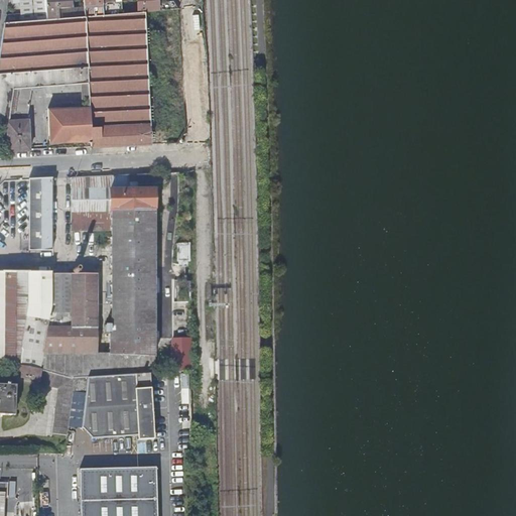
[(44,0),(47,19),(59,19),(58,6),(73,5),(72,0),(44,0)]
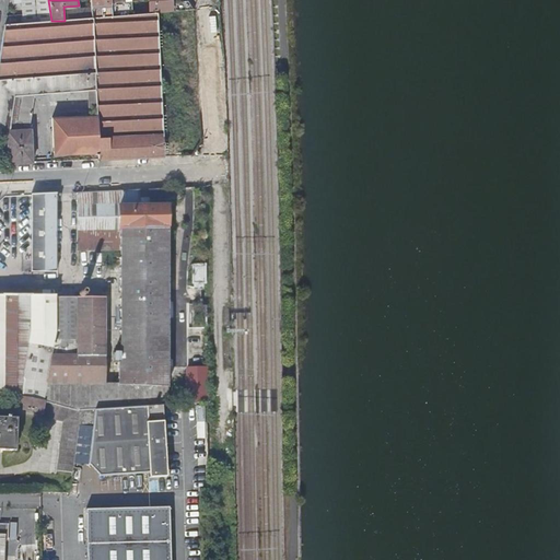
[(90,0),(91,6),(92,19),(113,16),(112,0),(100,1),(98,0),(90,0)]
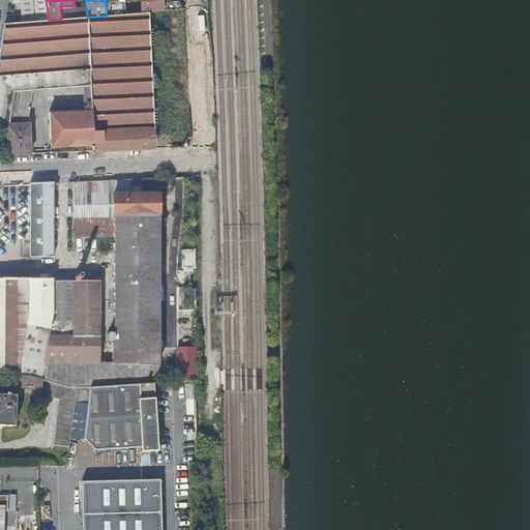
[(106,0),(107,3),(120,2),(121,9),(108,10),(109,16),(125,15),(124,2),(124,0),(106,0)]
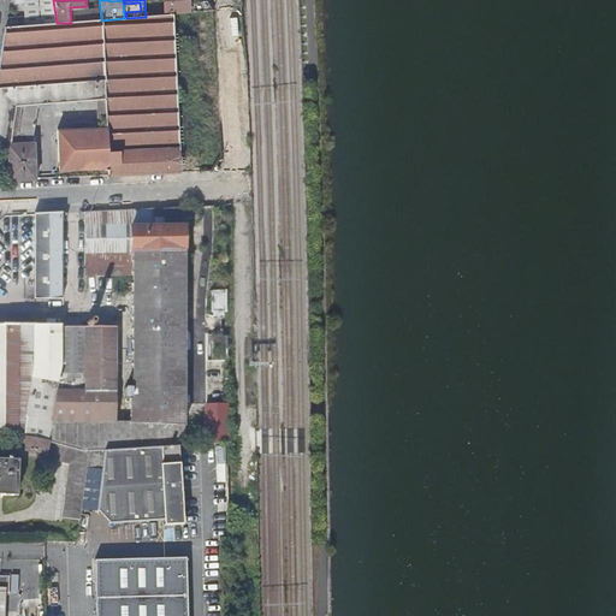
[(164,0),(165,16),(172,15),(213,12),(207,3),(189,4),(188,0),(164,0)]
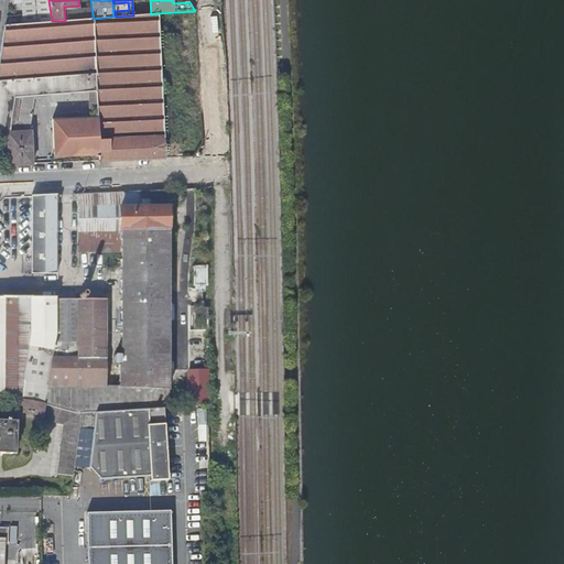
[(64,7),(65,21),(93,19),(91,6),(79,6),(64,7)]
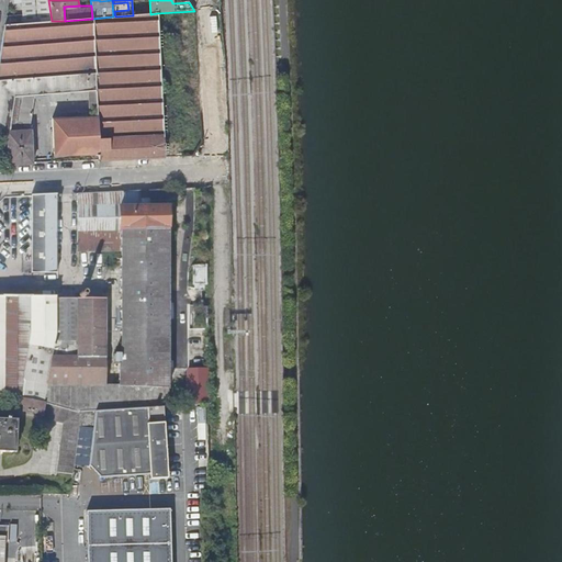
[(20,11),(21,19),(32,18),(31,10),(20,11)]
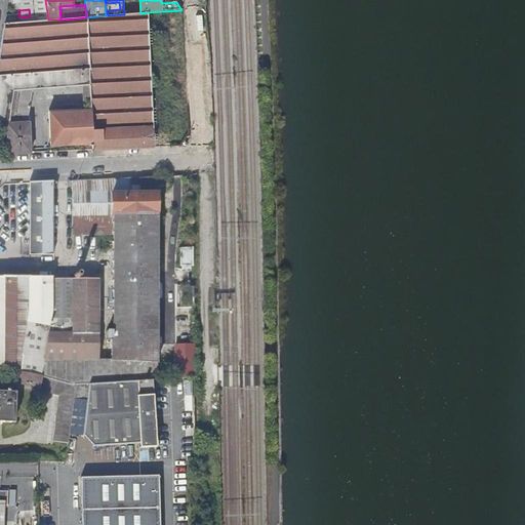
[(125,14),(153,147),(148,35),(147,21),(147,12),(140,13),(125,14)]
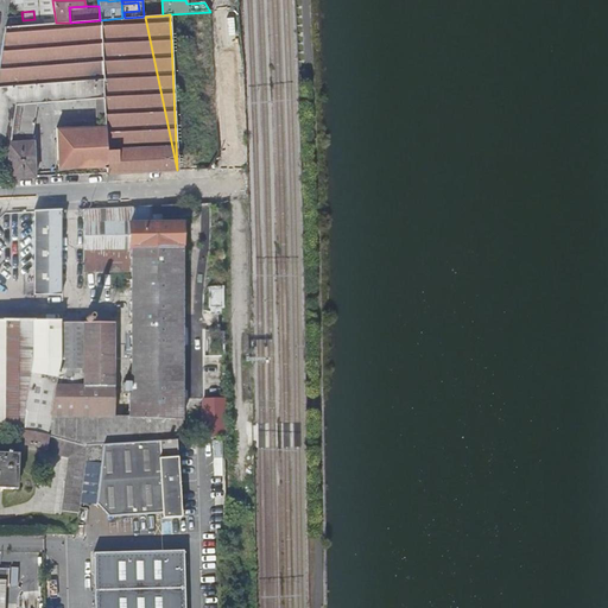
[(5,27),(0,57),(0,140),(10,141),(14,105),(30,103),(103,99),(105,127),(56,128),(58,169),(106,166),(106,173),(177,170),(145,17),(144,17),(125,18),(122,18),(100,20),(70,23),(56,23),(11,26),(5,27)]
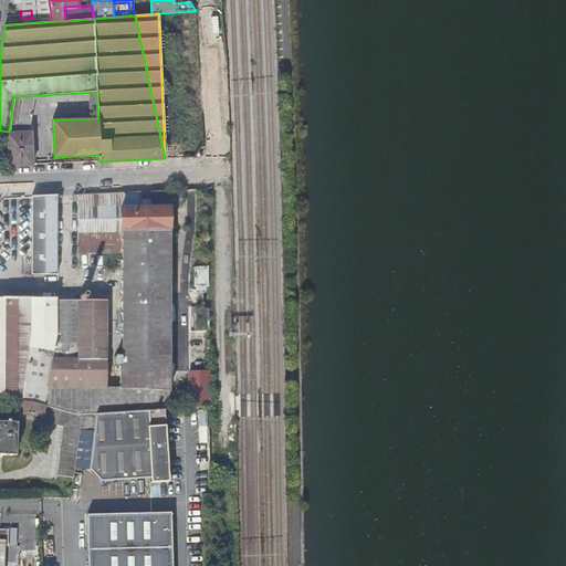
[(158,22),(159,38),(192,34),(191,20),(158,22)]
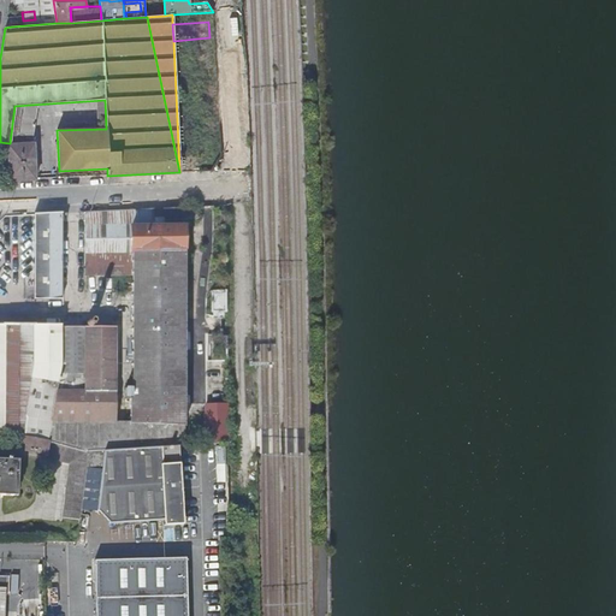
[(15,106),(10,143),(33,142),(30,105),(15,106)]
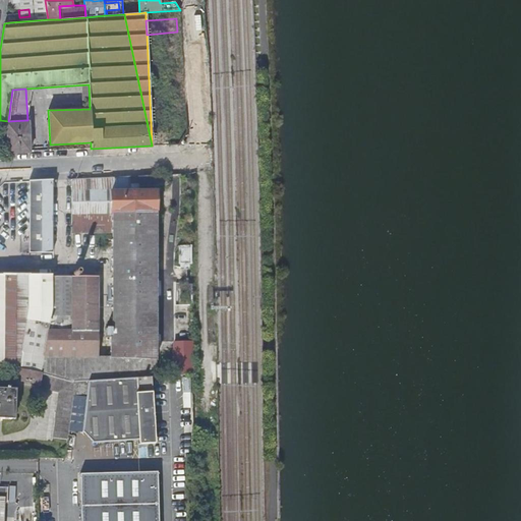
[(6,122),(7,153),(30,152),(27,120),(8,121),(6,122)]
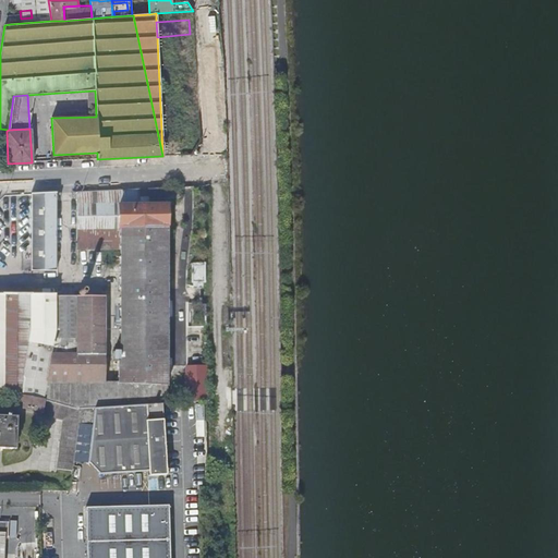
[(167,189),(167,199),(180,198),(179,187),(167,189)]
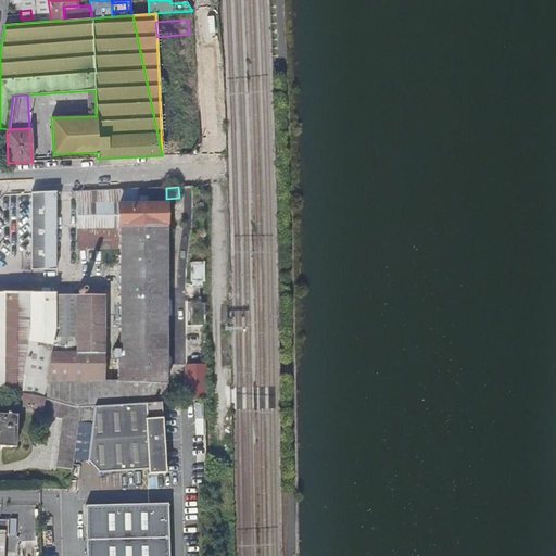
[(78,192),(78,250),(121,249),(121,288),(168,288),(168,230),(166,199),(166,188),(78,192)]
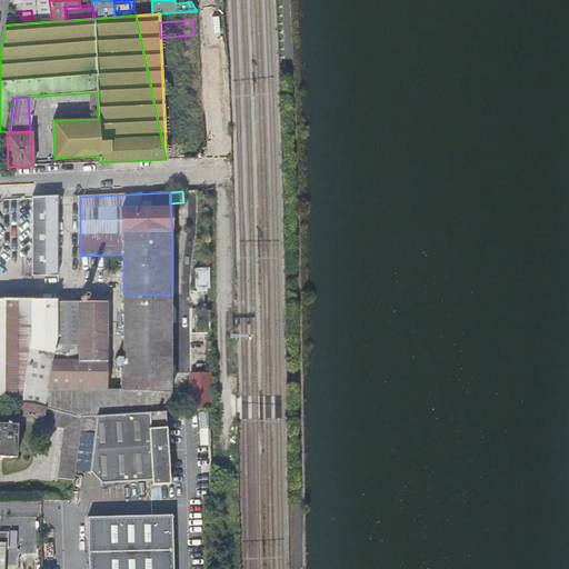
[(32,199),(33,276),(59,276),(59,198),(32,199)]
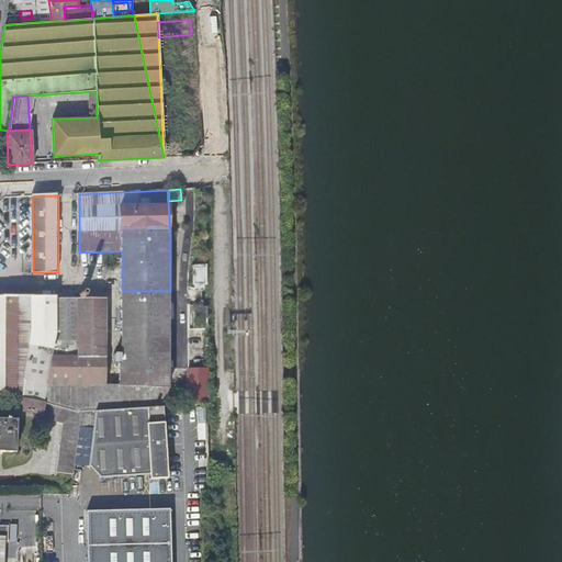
[(194,266),(195,285),(208,285),(206,266),(194,266)]
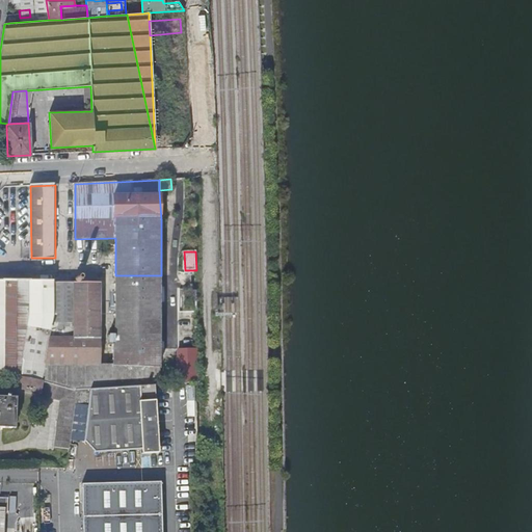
[(115,275),(115,285),(161,284),(161,275),(115,275)]
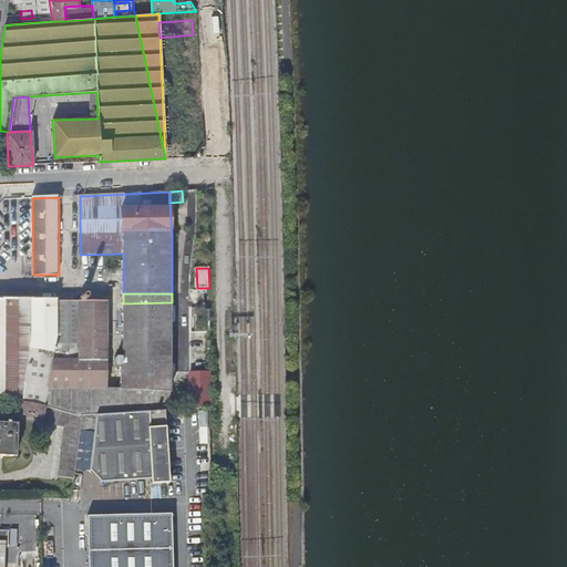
[(123,303),(124,367),(121,367),(121,389),(107,388),(107,301),(58,301),(58,299),(0,298),(0,401),(22,402),(82,415),(84,415),(91,414),(172,410),(172,302),(123,303)]
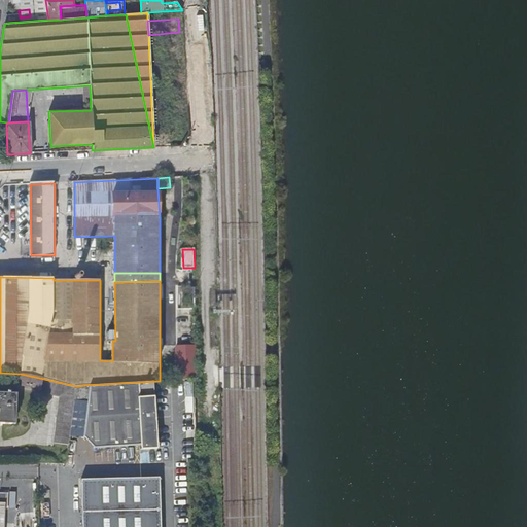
[(184,289),(184,307),(195,307),(195,288),(184,289)]
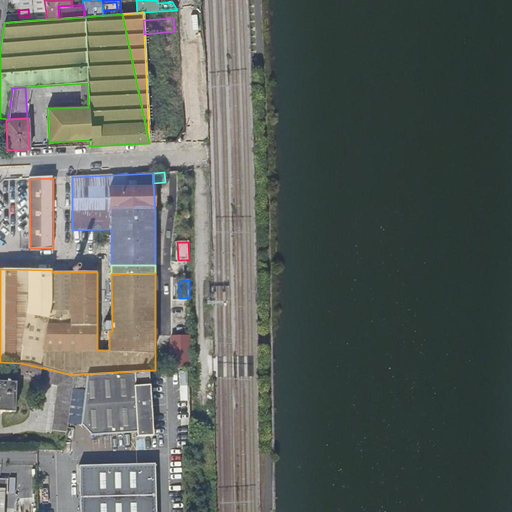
[(172,336),(173,369),(181,369),(180,336),(172,336)]
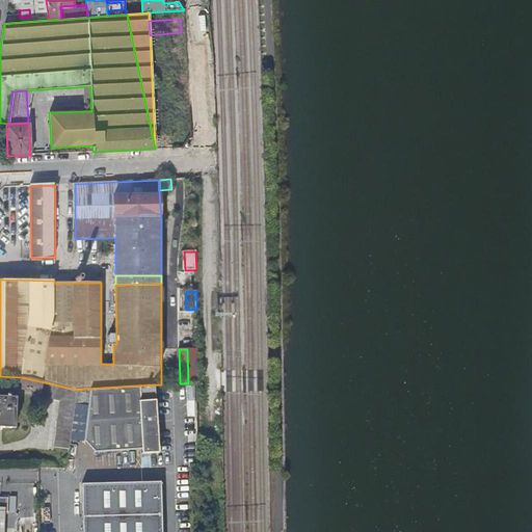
[(187,349),(188,383),(197,382),(197,349),(187,349)]
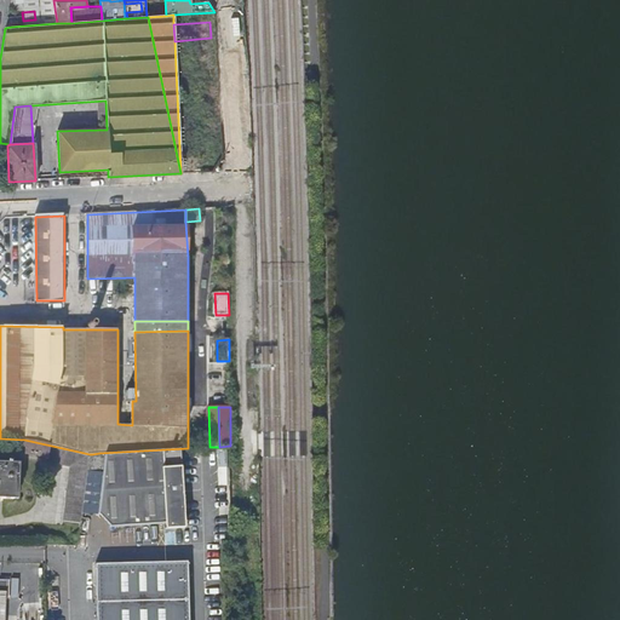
[(23,452),(49,457),(49,459),(73,468),(68,506),(85,506),(89,477),(92,454),(90,454),(24,440),(23,452)]
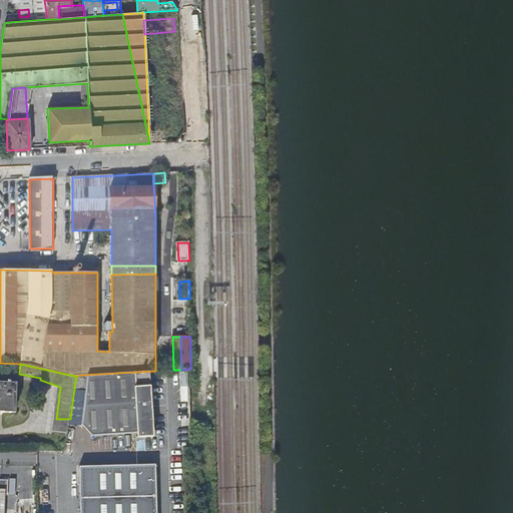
[(82,409),(99,437),(140,437),(140,441),(155,441),(155,371),(82,375),(82,409)]
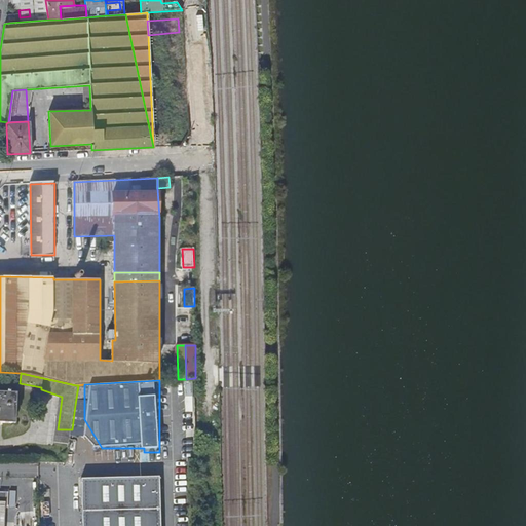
[(0,391),(0,422),(13,423),(14,417),(17,417),(19,393),(11,392),(11,391),(9,391),(9,392),(0,391)]
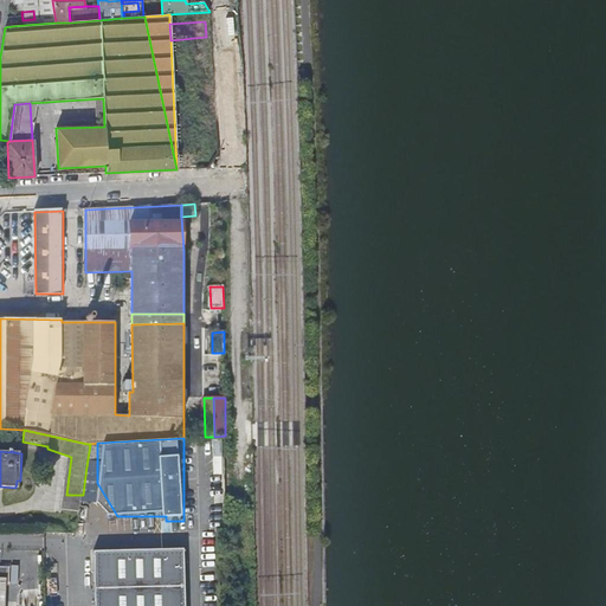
[(97,483),(97,503),(100,503),(110,514),(110,516),(117,516),(97,483)]
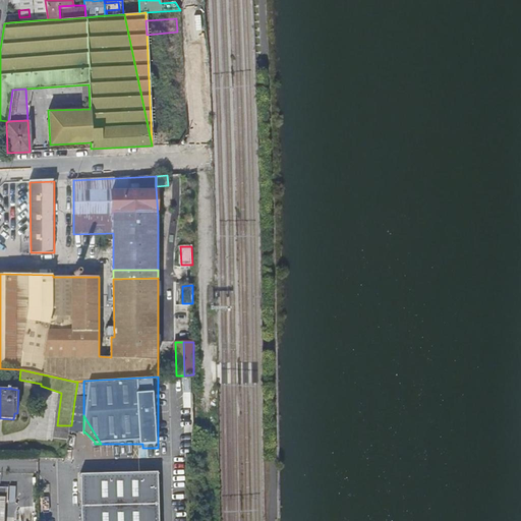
[(159,520),(158,472),(81,474),(81,520),(159,520)]
